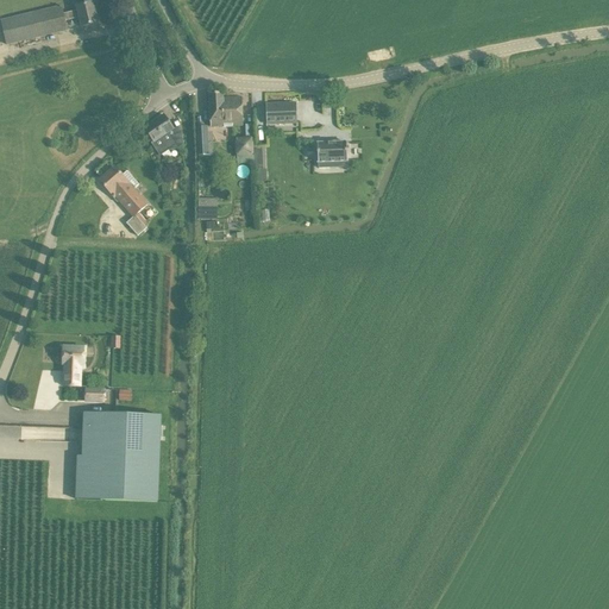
[(93,2),(75,6),(76,11),(64,14),(62,6),(0,20),(6,45),(68,31),(66,22),(79,18),(81,29),(90,26),(90,27),(96,26),(96,24),(99,24),(93,2)]
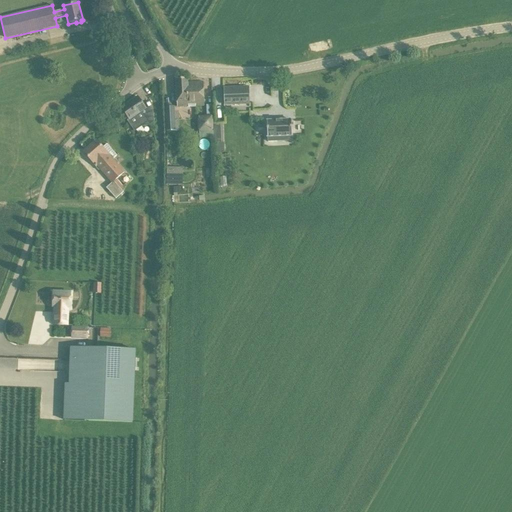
[(177,107),(204,106),(203,82),(188,83),(187,79),(175,79),(177,107)]
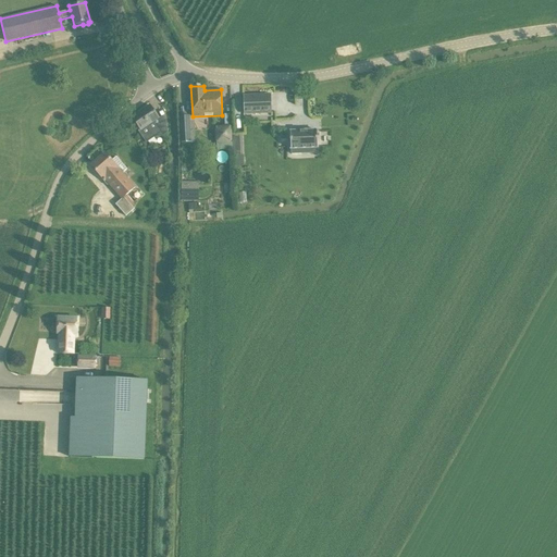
[(271,113),(270,99),(270,95),(244,96),(245,114),(271,113)]
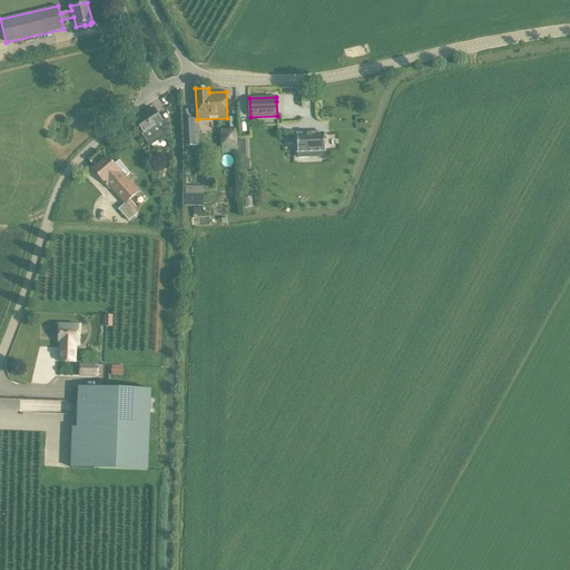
[(153,108),(135,120),(144,133),(141,135),(149,146),(158,140),(158,139),(164,135),(167,139),(172,136),(169,120),(163,121),(153,108)]
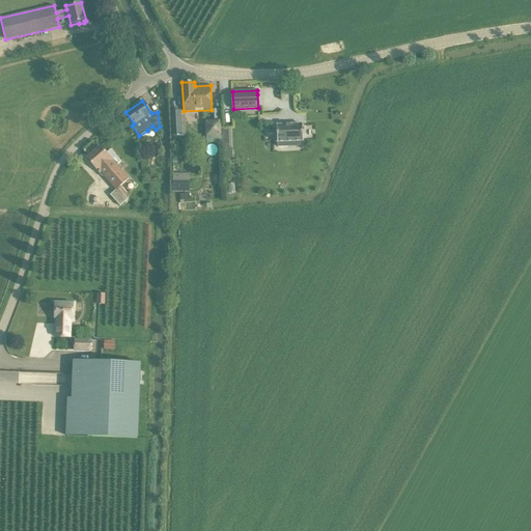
[(183,136),(180,111),(171,112),(173,136),(183,136)]
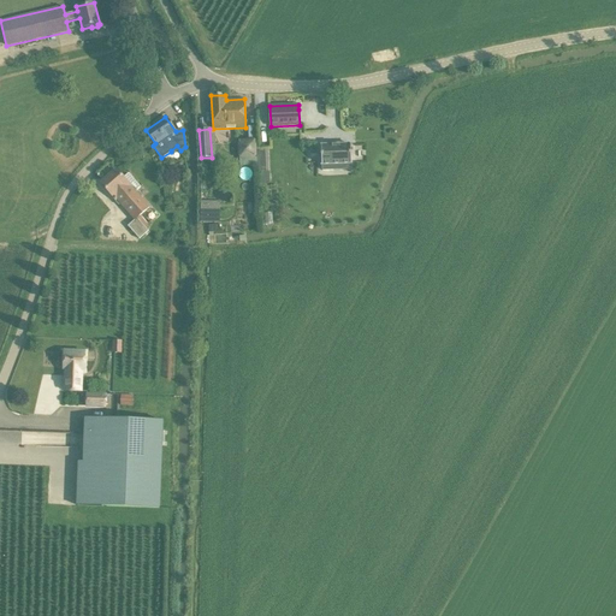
[(238,140),(237,158),(255,158),(256,140),(238,140)]
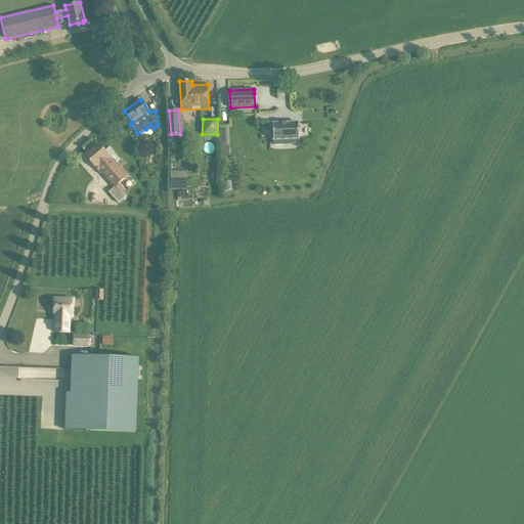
[(299,139),(298,123),(289,123),(282,123),(282,124),(272,124),(273,140),(274,145),(284,145),(282,140),(299,139)]
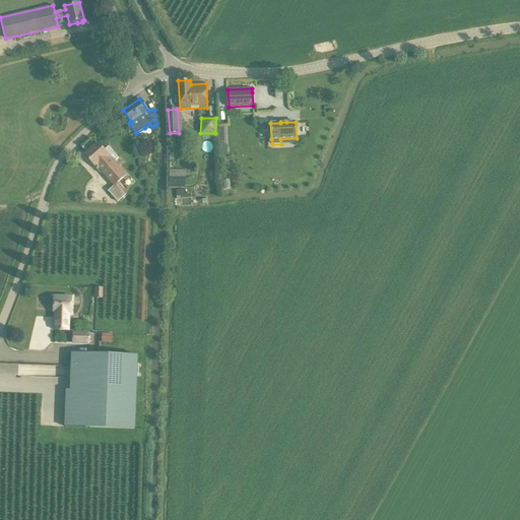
[(218,144),(228,144),(226,124),(218,125),(218,144)]
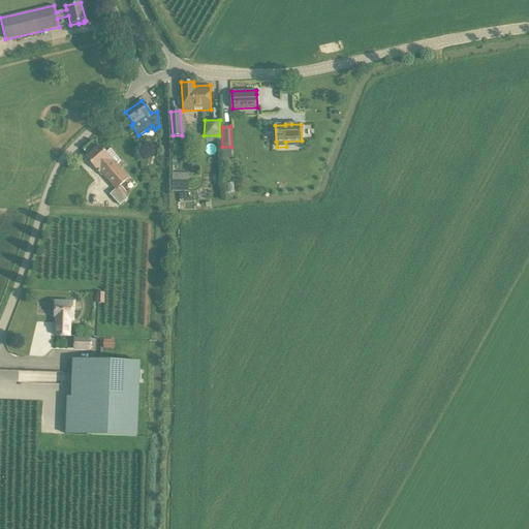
[(111,149),(105,153),(99,146),(97,148),(97,147),(93,150),(94,151),(87,157),(99,172),(99,170),(116,189),(110,194),(120,205),(127,198),(117,187),(128,178),(116,164),(121,161),(111,149)]
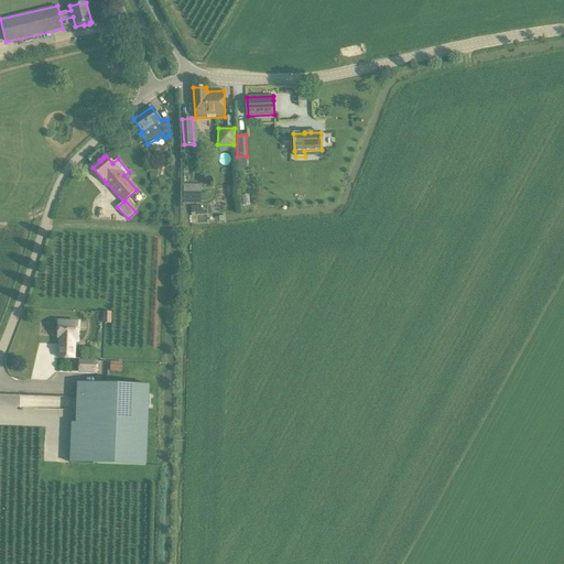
[(183,203),(202,203),(202,184),(183,184),(183,203)]
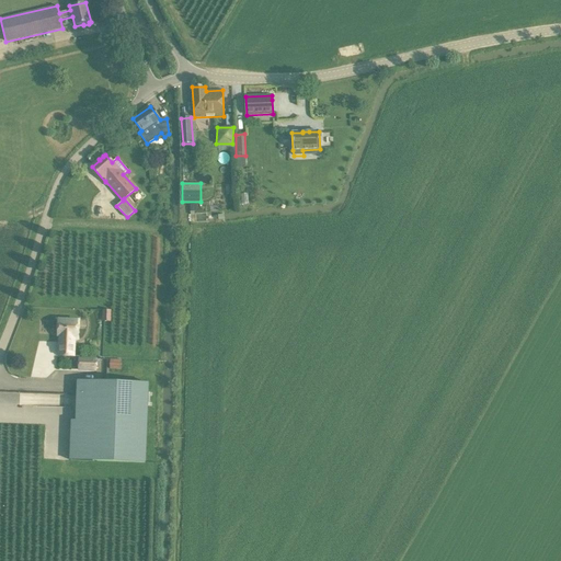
[(111,320),(112,309),(102,309),(102,320),(111,320)]
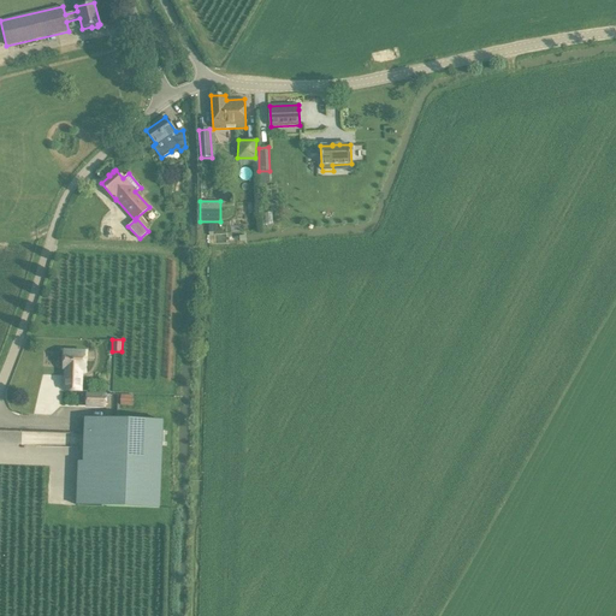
[(84,369),(86,351),(64,351),(63,368),(67,369),(66,375),(65,391),(81,391),(82,369),(84,369)]
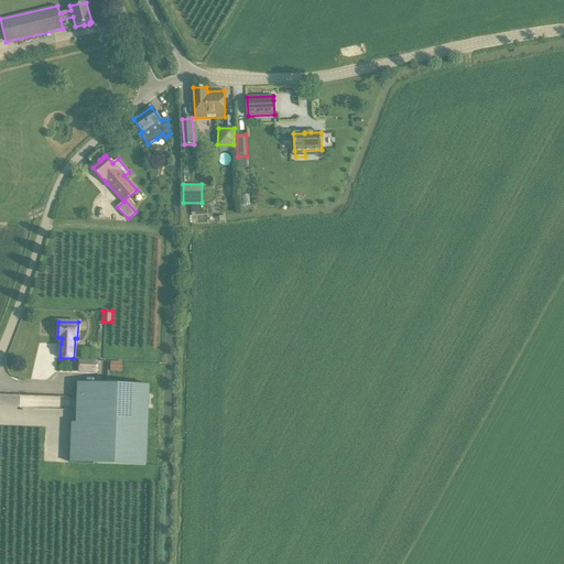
[(79,360),(79,371),(97,372),(97,361),(79,360)]
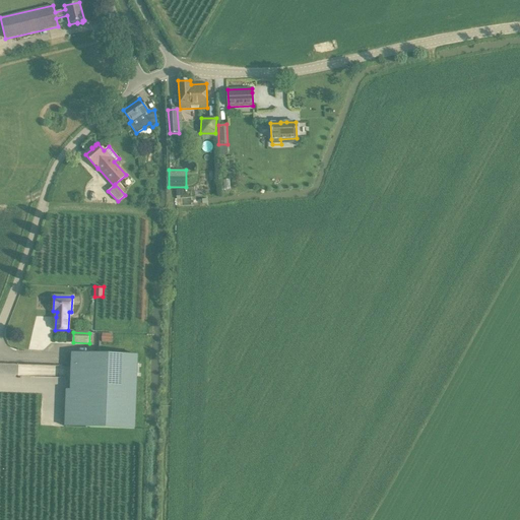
[(72,352),(71,379),(70,390),(66,390),(65,427),(135,430),(137,354),(72,352)]
